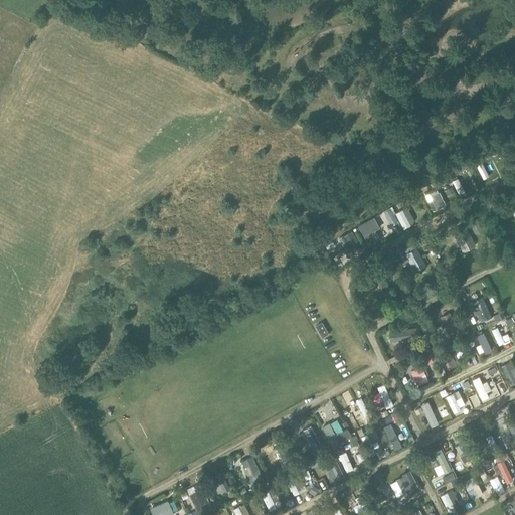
[(280,28),(283,28),(283,16),(273,16),(274,35),(280,35),(280,28)]
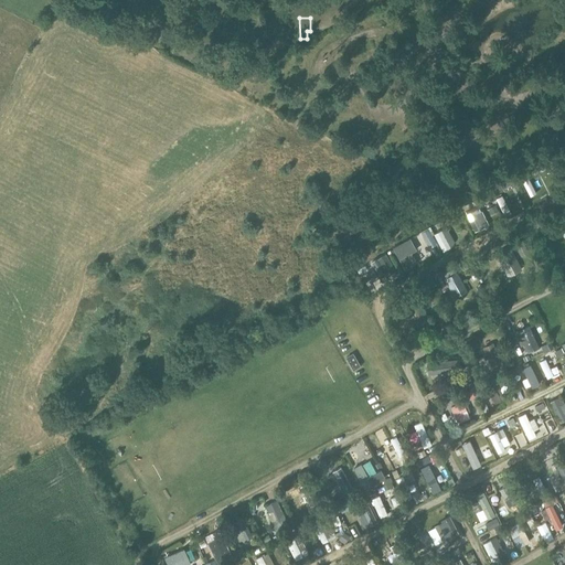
[(232,33),(230,23),(215,29),(219,38),(232,33)]
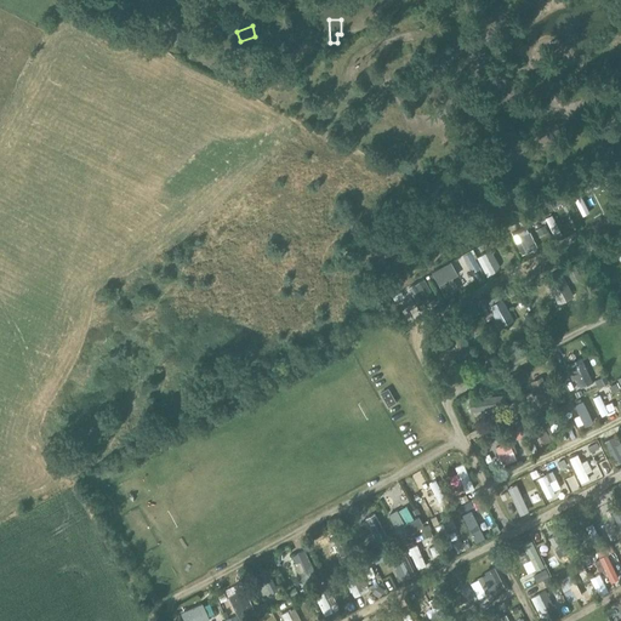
[(548,35),(560,60),(574,52),(563,29),(548,35)]
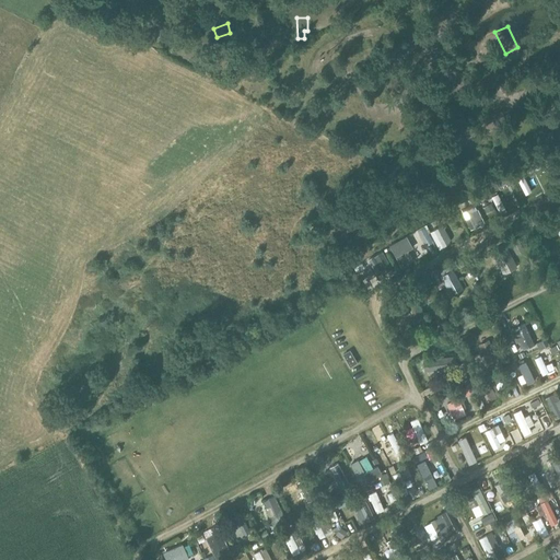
[(142,27),(137,30),(142,41),(148,38),(142,27)]
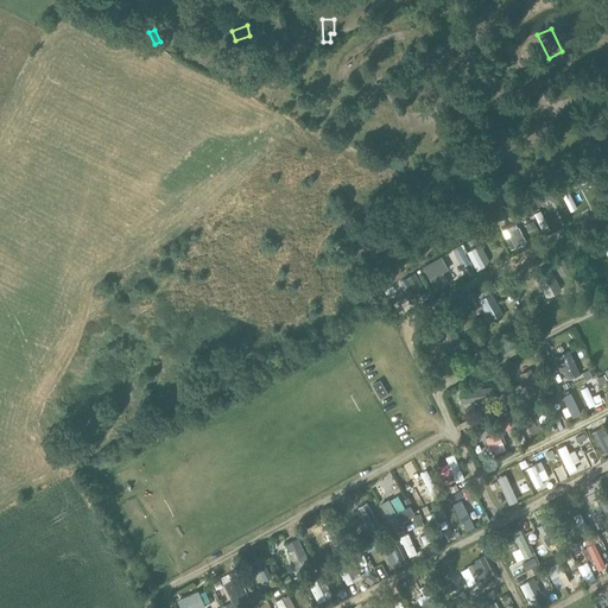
[(185,61),(195,49),(189,43),(178,56),(185,61)]
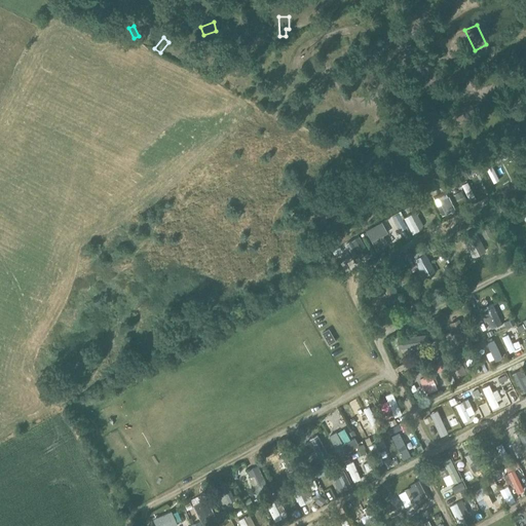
[(260,42),(245,48),(247,53),(262,47),(260,42)]
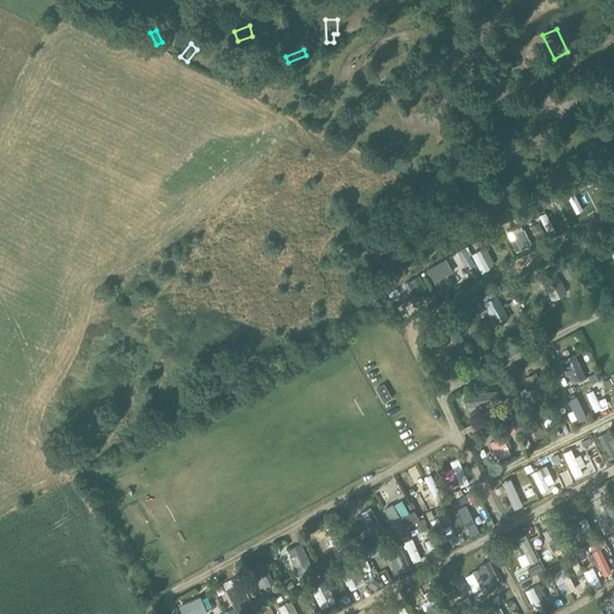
[(368,56),(378,71),(385,66),(374,53),(368,56)]
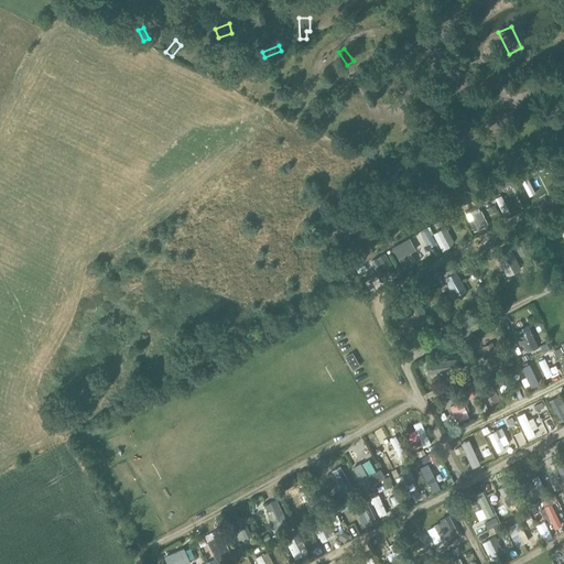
[(237,86),(249,79),(246,74),(234,80),(237,86)]
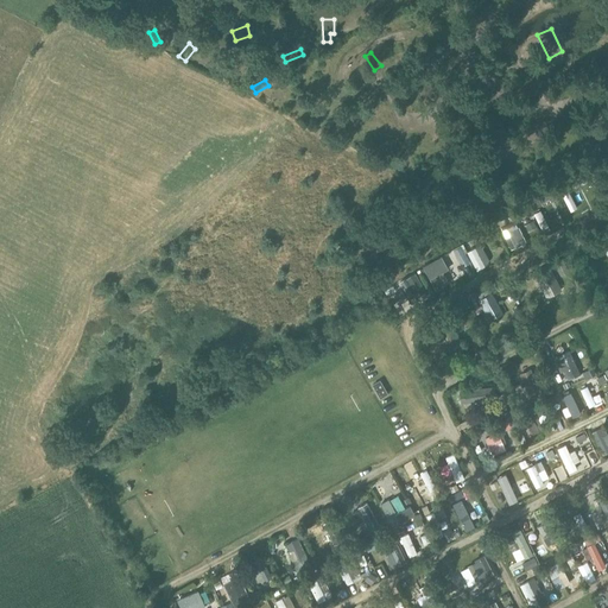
[(286,102),(304,109),(308,102),(290,94),(286,102)]
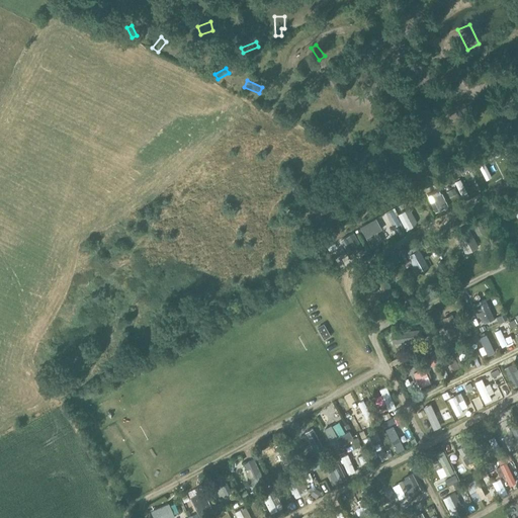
[(321,88),(328,99),(333,96),(327,85),(321,88)]
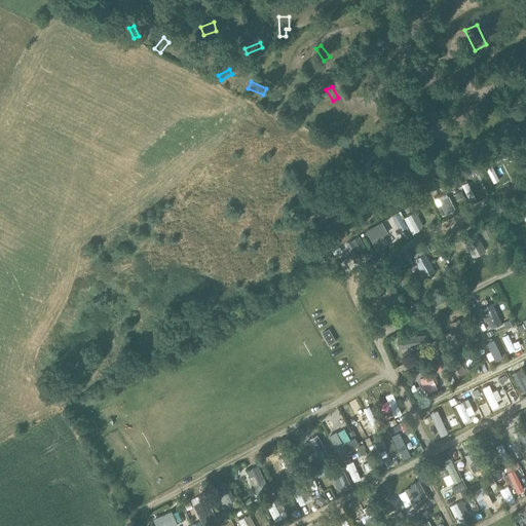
[(447,112),(455,109),(450,96),(442,98),(447,112)]
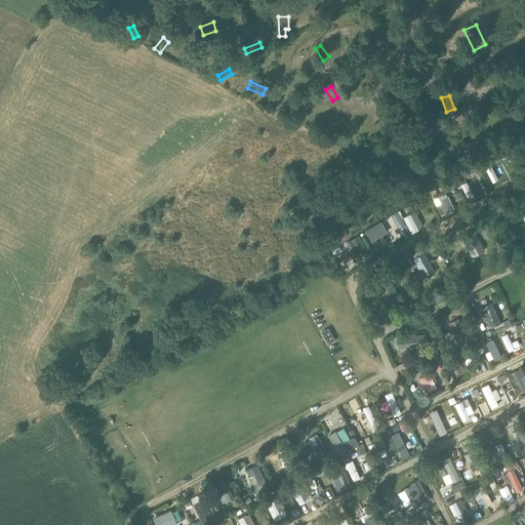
[(420,119),(422,129),(429,128),(427,118),(420,119)]
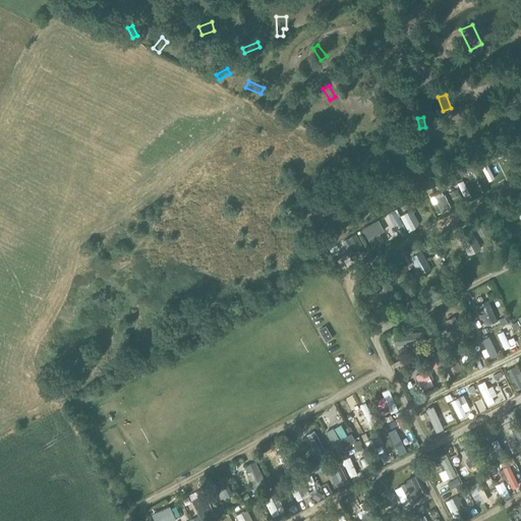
[(489,169),(497,165),(495,160),(487,164),(486,163),(480,166),(490,186),(497,183),(489,169)]
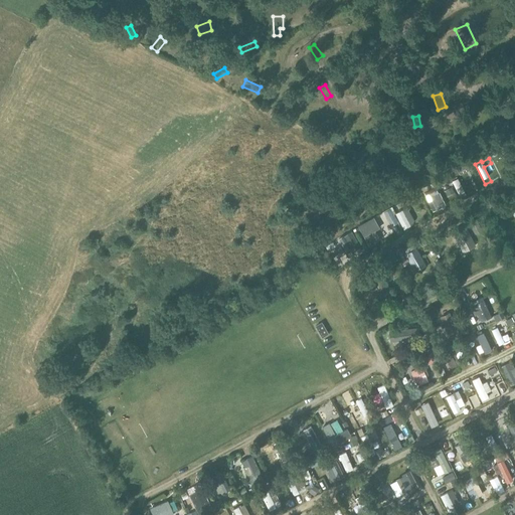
[(465,175),(459,178),(455,172),(451,175),(461,194),(466,192),(463,187),(469,184),(465,175)]
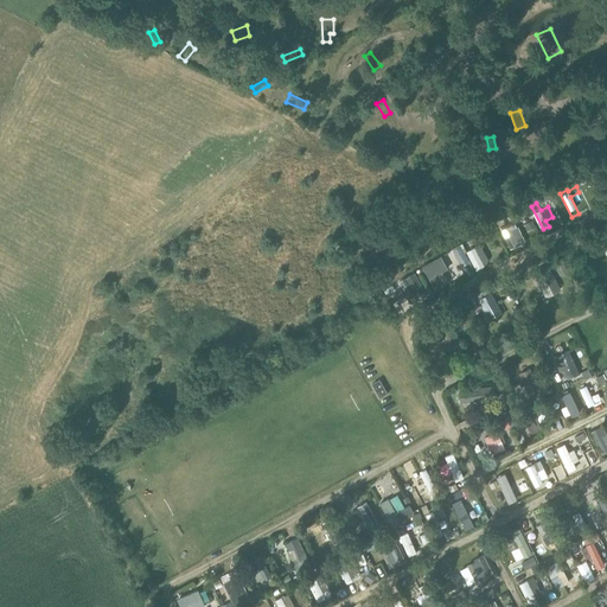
[(511,230),(517,228),(513,221),(499,228),(510,249),(518,246),(511,230)]
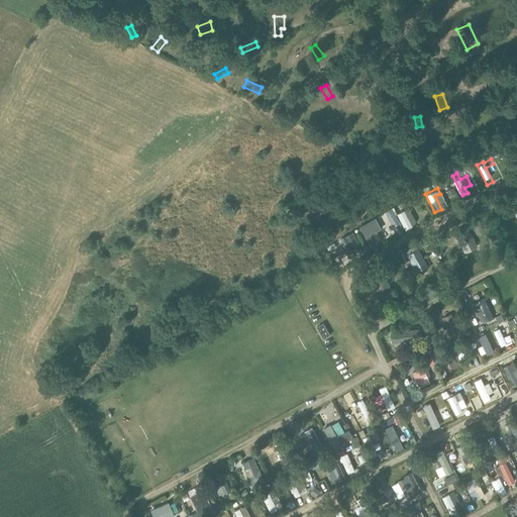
[(413,222),(415,221),(409,209),(404,212),(404,211),(398,214),(406,230),(412,226),(411,225),(414,224),(413,222)]
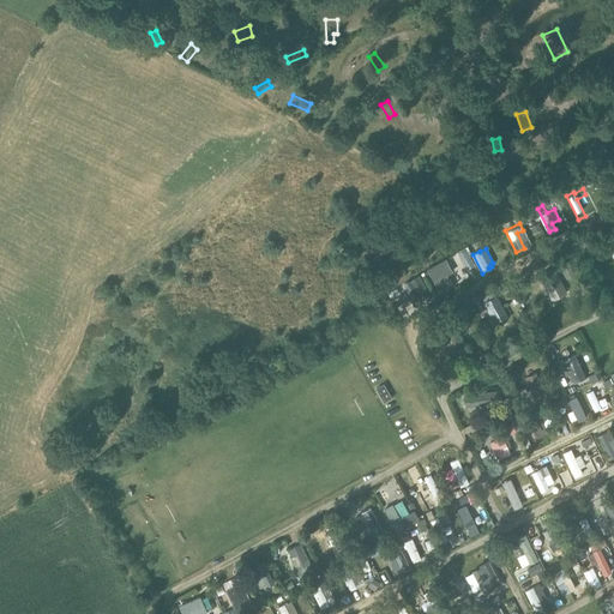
[(446,275),(452,272),(445,260),(427,270),(440,294),(447,290),(446,289),(452,286),(446,275)]
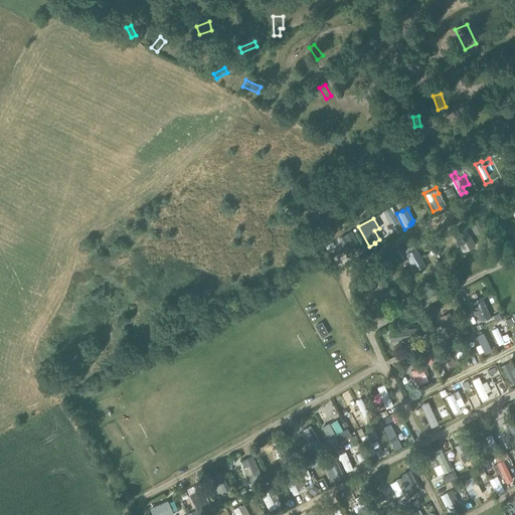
[(465,225),(452,231),(463,252),(476,246),(465,225)]
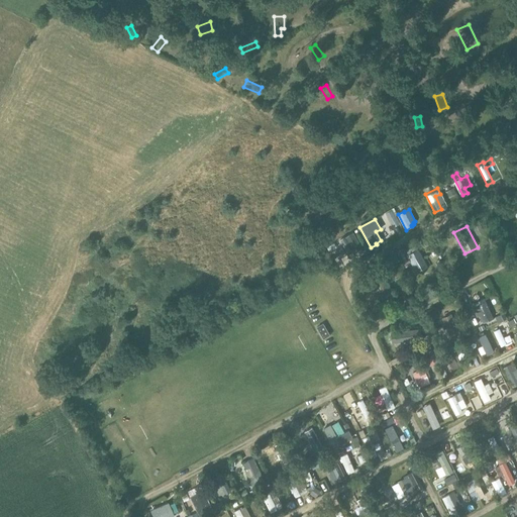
[(360,254),(364,251),(353,233),(349,234),(345,237),(342,238),(340,240),(346,251),(349,250),(351,248),(355,255),(360,254)]
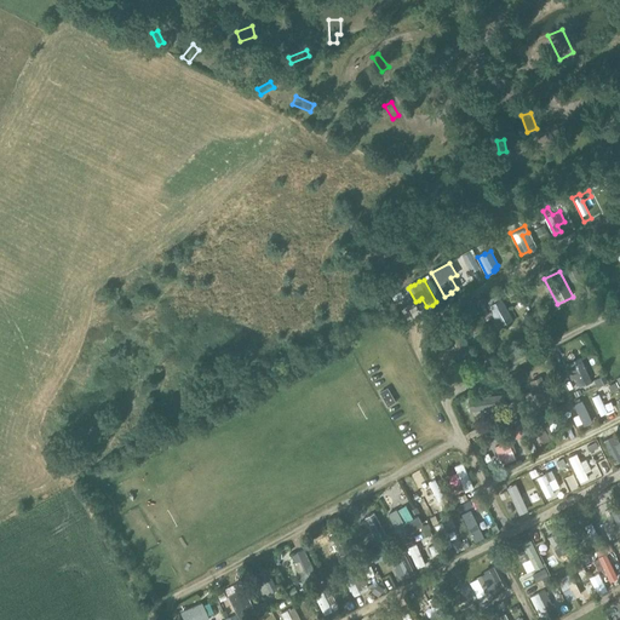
[(511,319),(501,298),(487,305),(498,326),(511,319)]
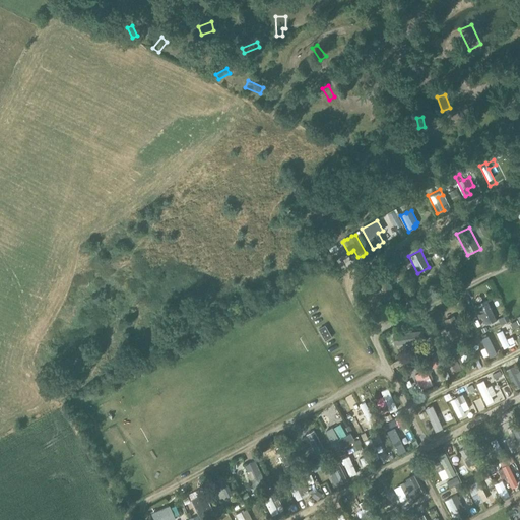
[(384,297),(393,293),(384,275),(375,279),(384,297)]
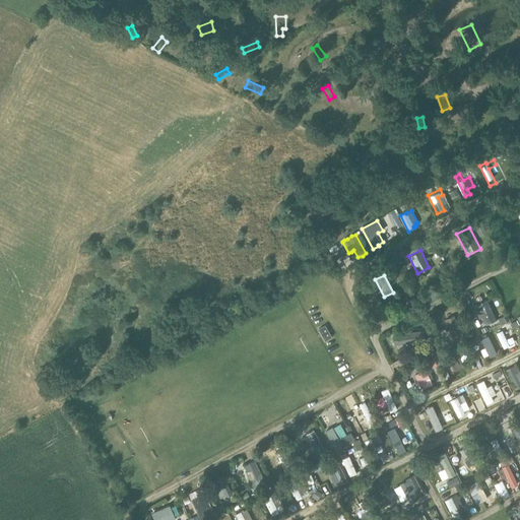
[(476,306),(477,309),(474,310),(478,319),(482,317),(485,325),(497,320),(488,301),(476,306)]
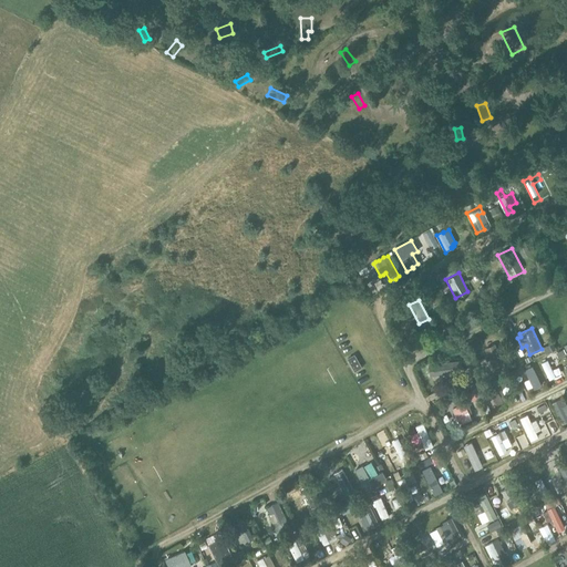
[(494,370),(504,366),(494,344),(485,349),(494,370)]
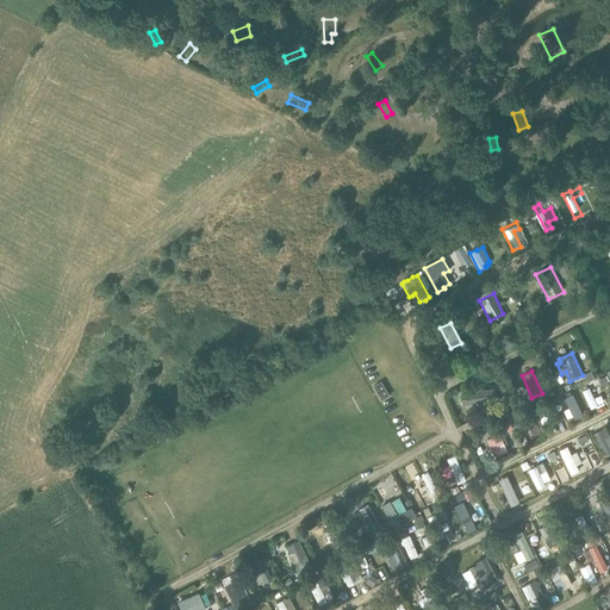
[(595,375),(589,378),(598,398),(604,396),(595,375)]
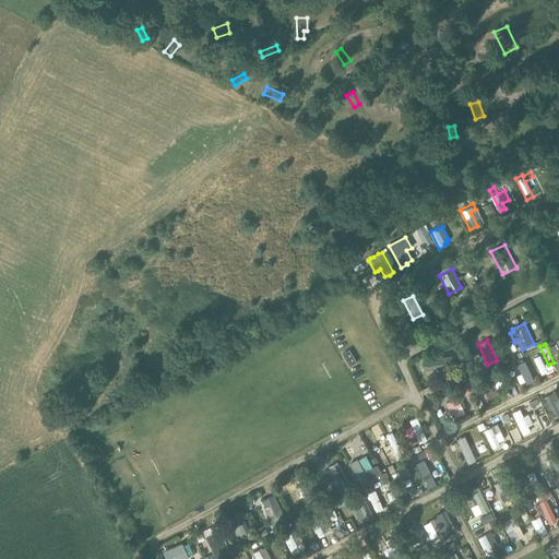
[(349,366),(356,361),(348,351),(343,354),(349,366)]
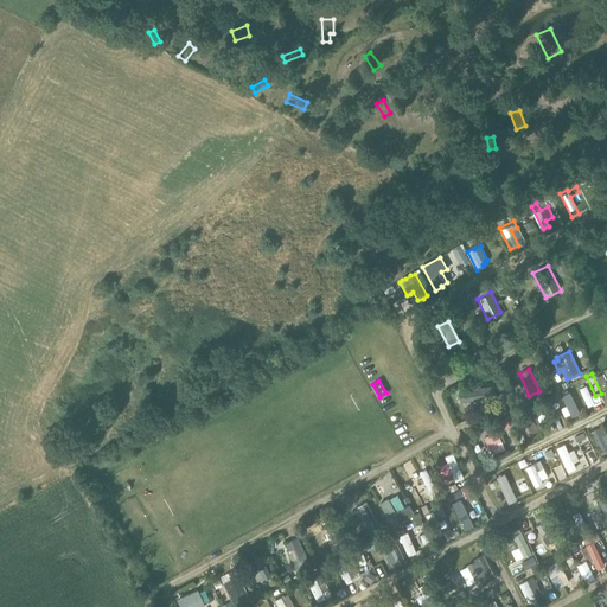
[(575,385),(580,403),(593,400),(588,382),(575,385)]
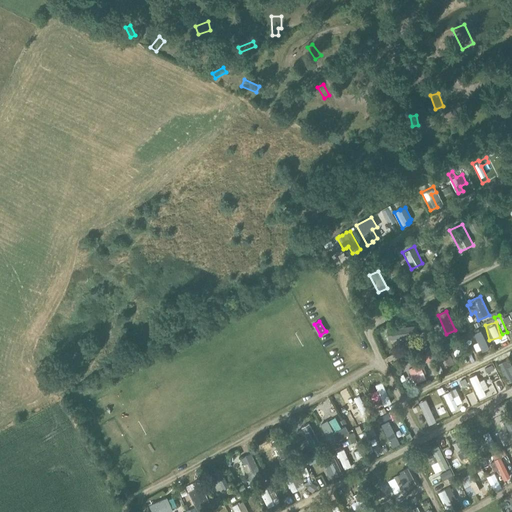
[(415,325),(393,328),(394,337),(416,334),(415,325)]
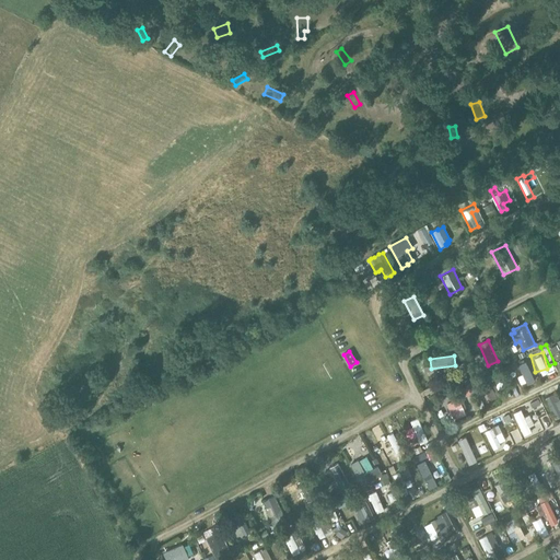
[(525,362),(518,365),(527,384),(534,381),(525,362)]
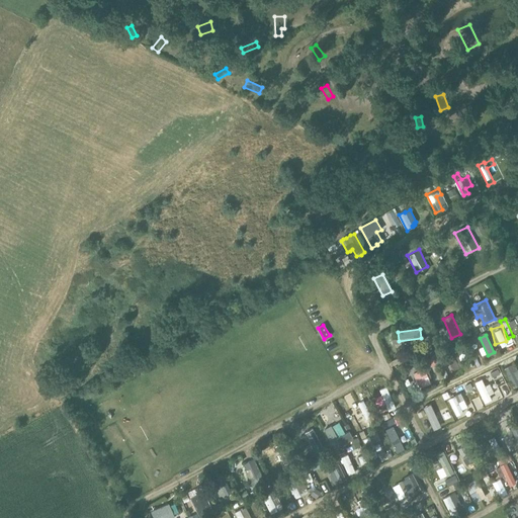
[(452,355),(461,350),(458,346),(444,353),(454,370),(459,367),(452,355)]
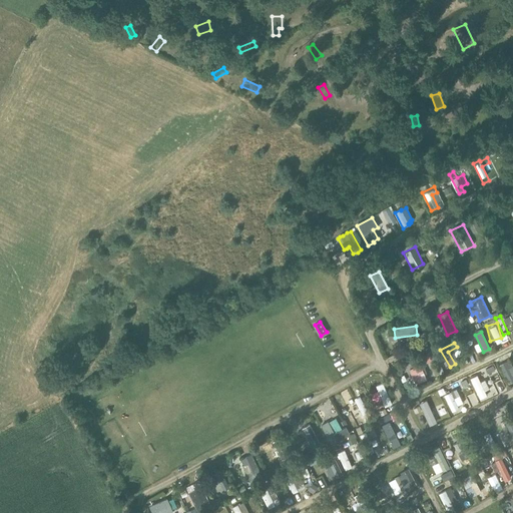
[(420,356),(423,363),(429,360),(426,353),(420,356)]
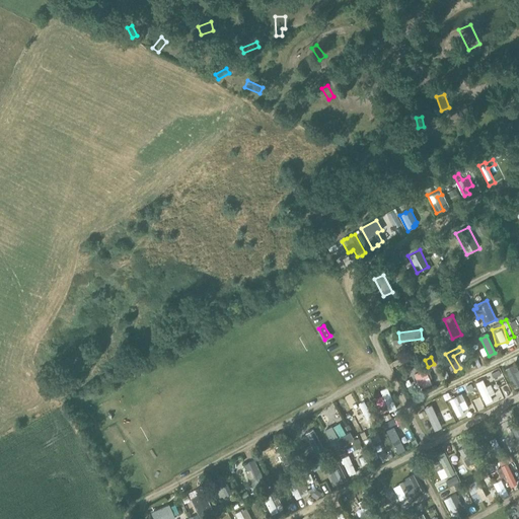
[(515,388),(518,386),(518,380),(515,372),(518,371),(515,364),(505,369),(515,388)]
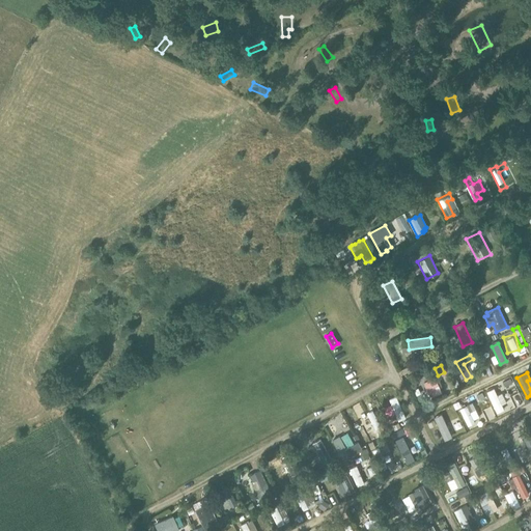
[(429,398),(442,393),(436,378),(423,383),(429,398)]
